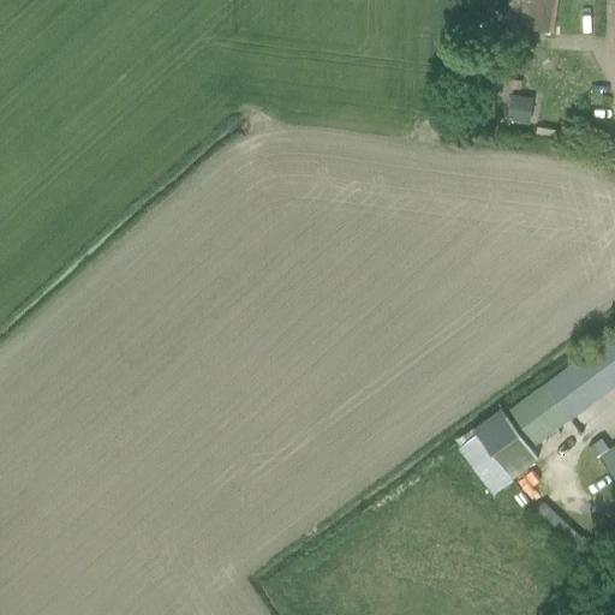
[(511,0),(509,28),(556,29),(557,0),(511,0)]
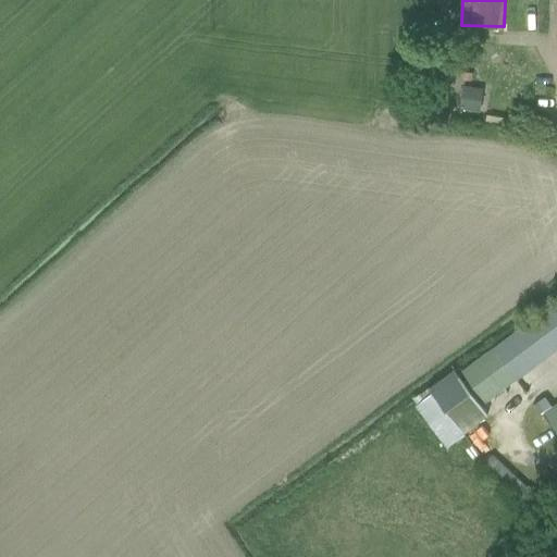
[(479,112),(482,89),(463,87),(460,109),(479,112)]
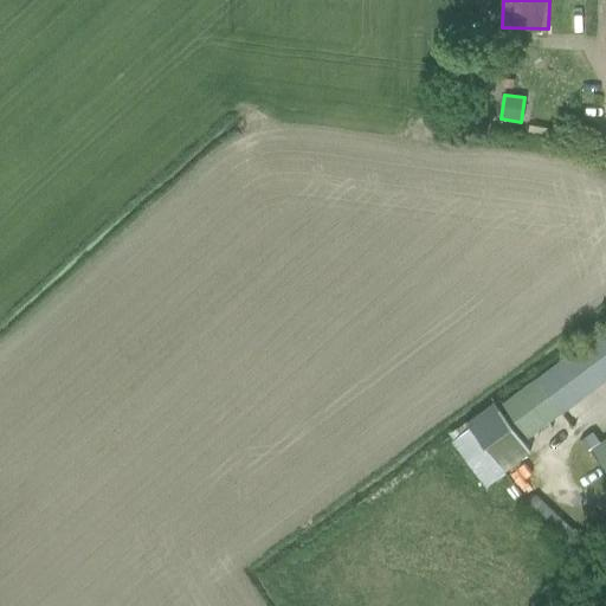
[(605,327),(503,403),(502,404),(527,438),(528,437),(563,411),(605,379),(605,327)]
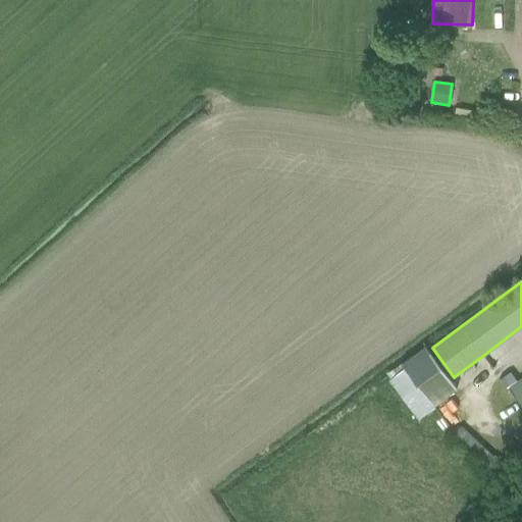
[(405,369),(389,380),(417,418),(432,406),(457,388),(425,347),(401,364),(405,369)]
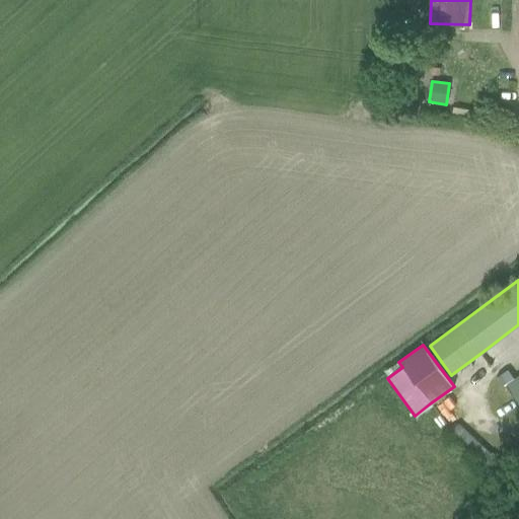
[(506,369),(497,376),(503,384),(506,382),(507,384),(518,401),(518,373),(512,378),(506,369)]
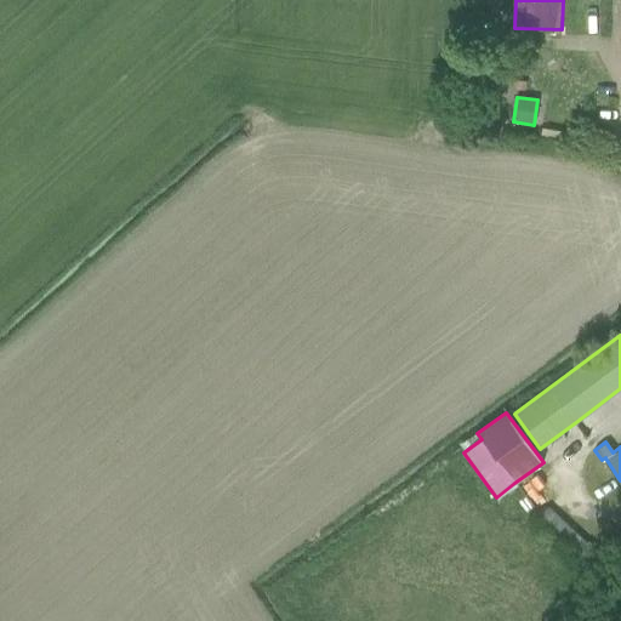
All buildings are outlined.
